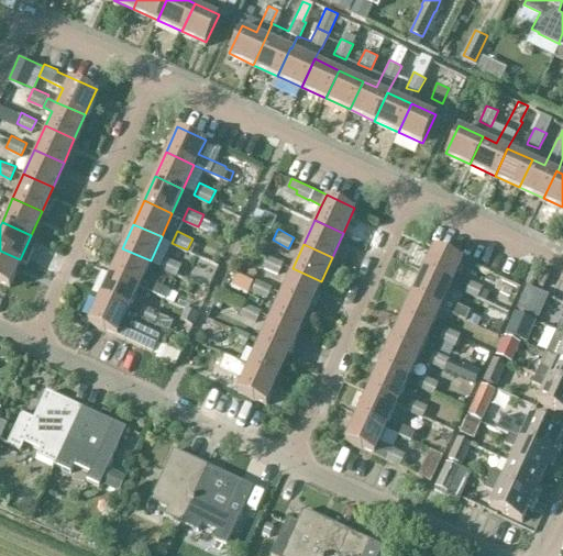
[(455,271),(462,258),(433,245),(422,269),(451,282),(451,284),(462,289),(477,297),(483,284),(455,271)]
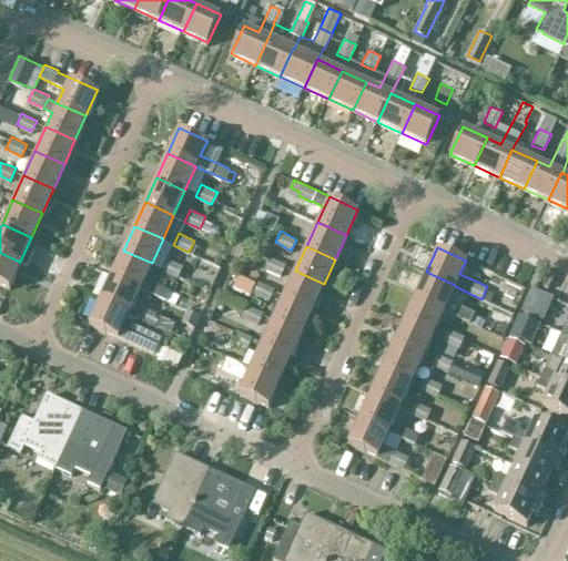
[(152,263),(123,251),(112,275),(141,287),(151,293),(151,294),(166,302),(172,289),(145,277),(152,263)]
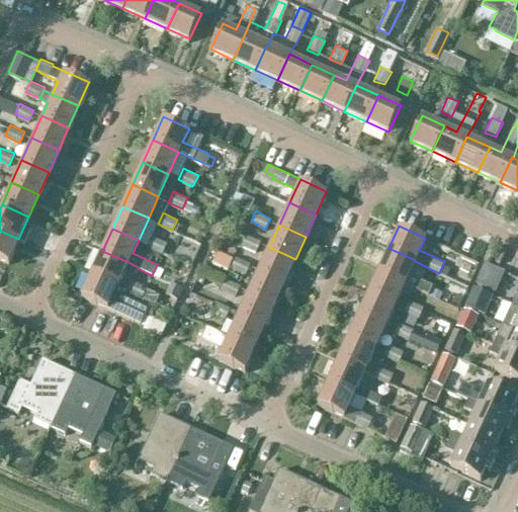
[(0,231),(0,256),(9,260),(18,239),(0,231)]
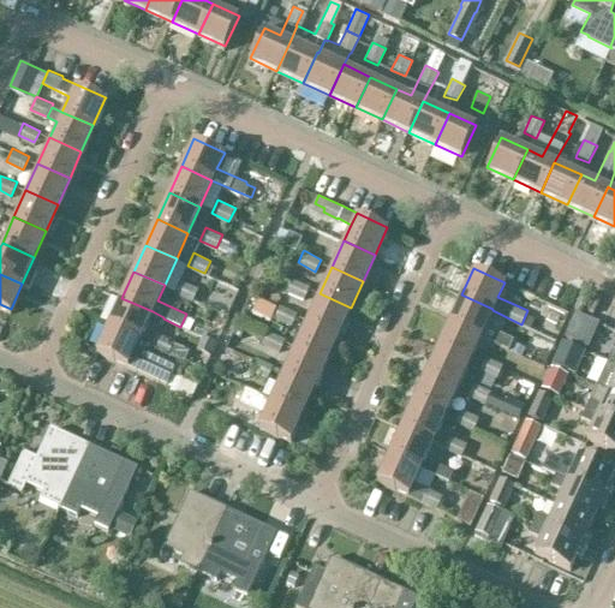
[(292,276),(291,278),(286,290),(303,297),(309,285),(292,276)]
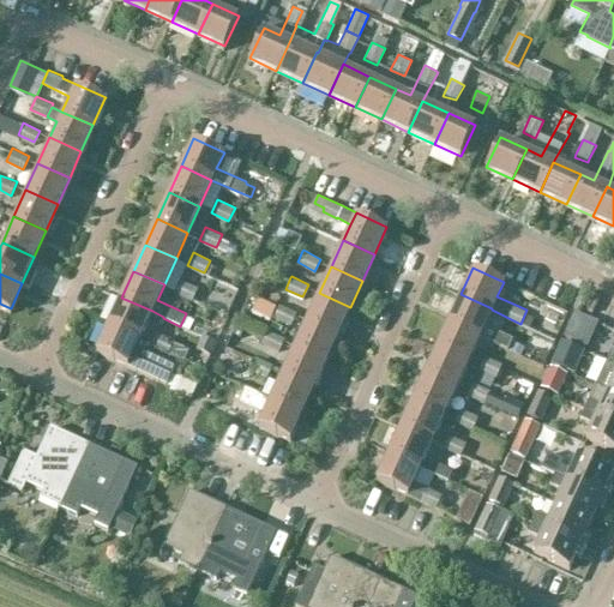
[(181,278),(175,292),(192,299),(198,287),(181,278)]
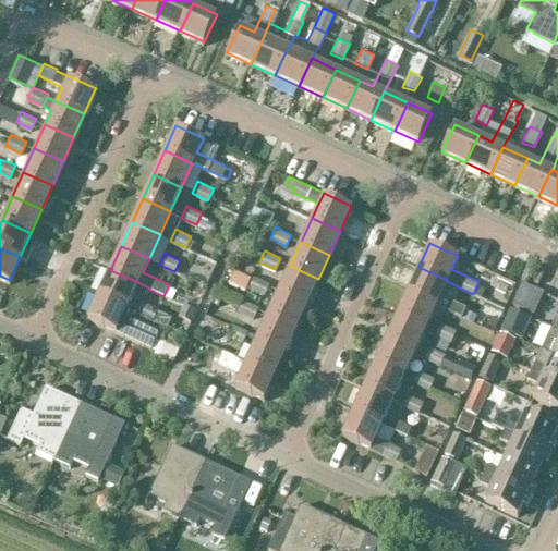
[(290,266),(279,290),(307,303),(318,279),(290,266)]
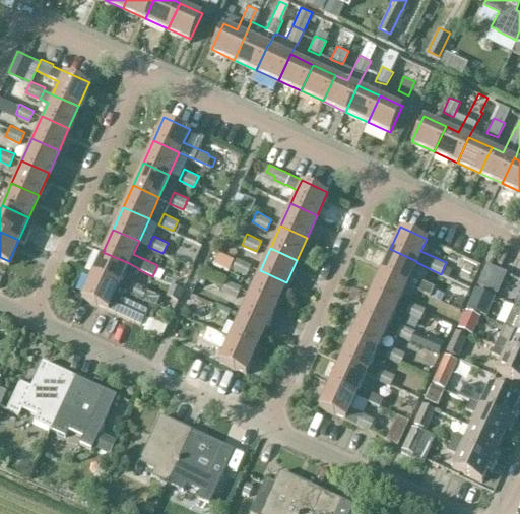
[(390,249),(380,271),(406,282),(417,287),(417,288),(430,294),(434,285),(410,274),(416,262),(416,261),(390,249)]
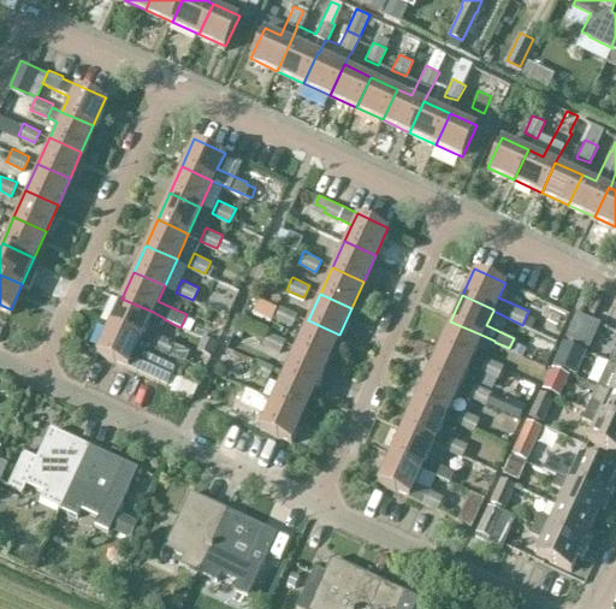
[(110,323),(142,337),(153,312),(122,299),(110,323)]
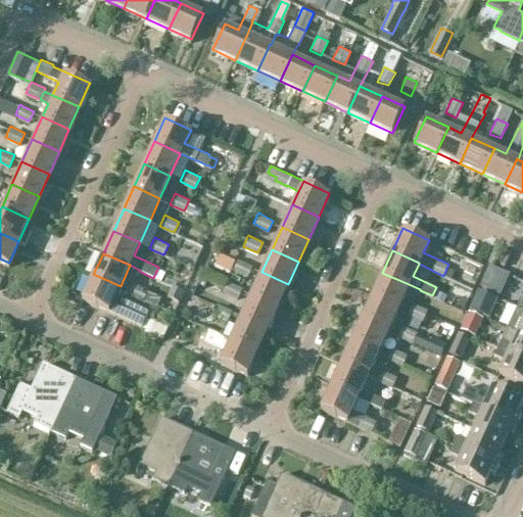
[(247,275),(252,265),(237,257),(233,269),(247,275)]
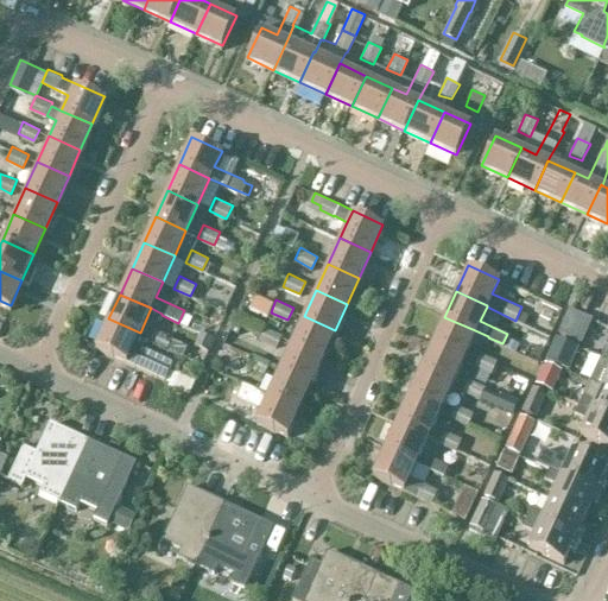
[(569,305),(558,329),(570,335),(581,311),(569,305)]
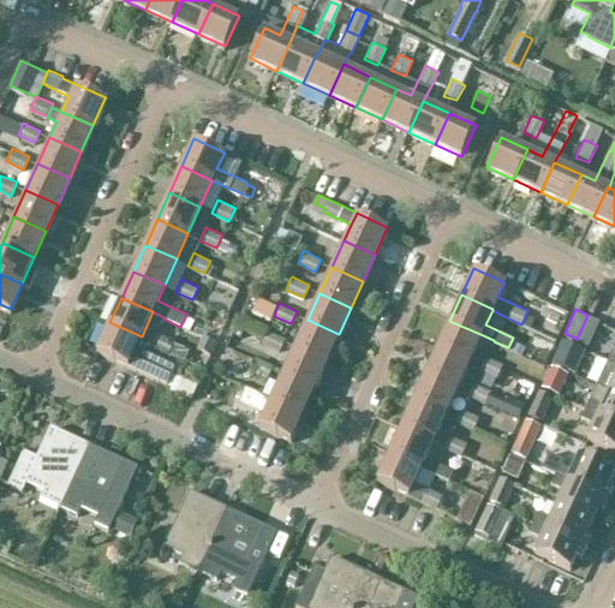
[(327,359),(339,334),(308,320),(296,345),(327,359)]
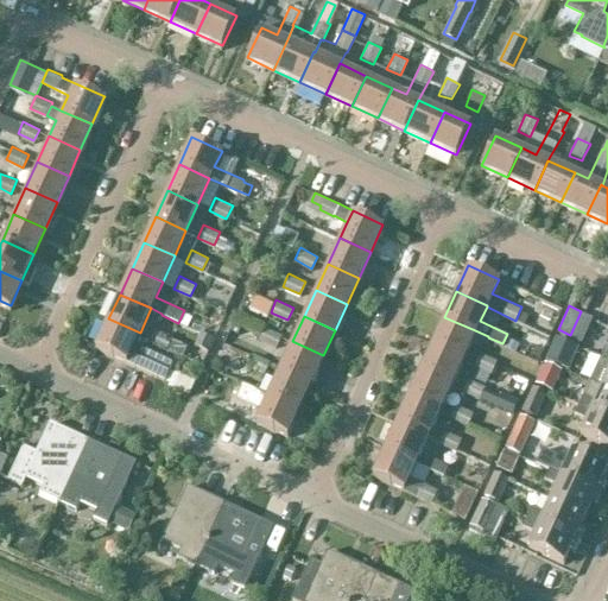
[(463,356),(475,330),(444,317),(432,342),(463,356)]
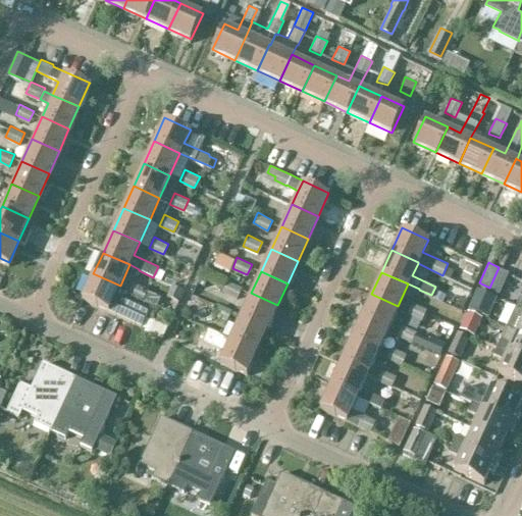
[(122,296),(125,289),(120,286),(93,273),(83,297),(109,309),(142,324),(149,308),(122,296)]
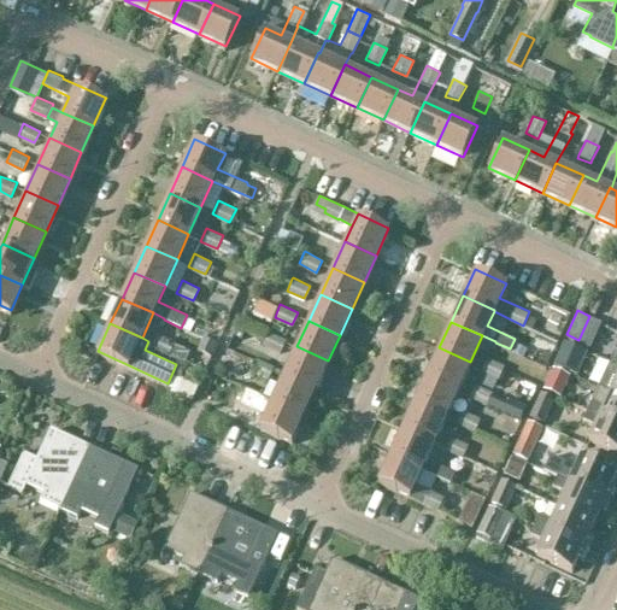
[(269,330),(263,344),(280,351),(286,338),(269,330)]
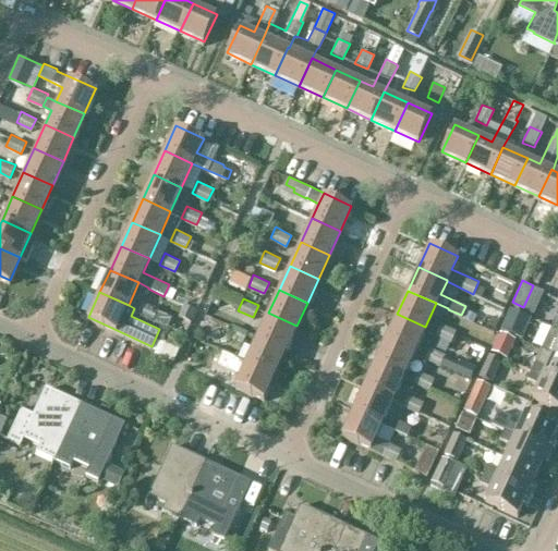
[(143,301),(137,313),(152,320),(158,307),(143,301)]
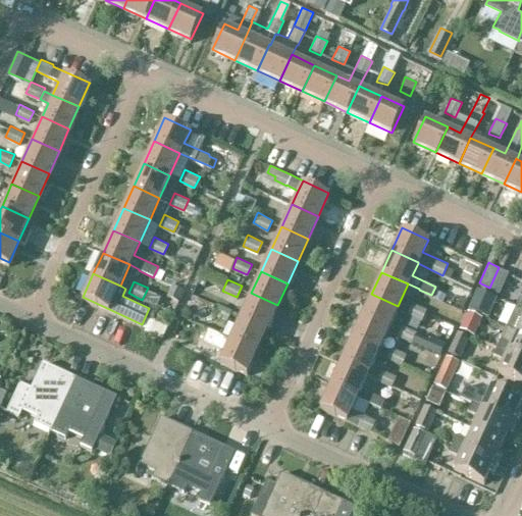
[(477,288),(469,305),(479,310),(487,292),(477,288)]
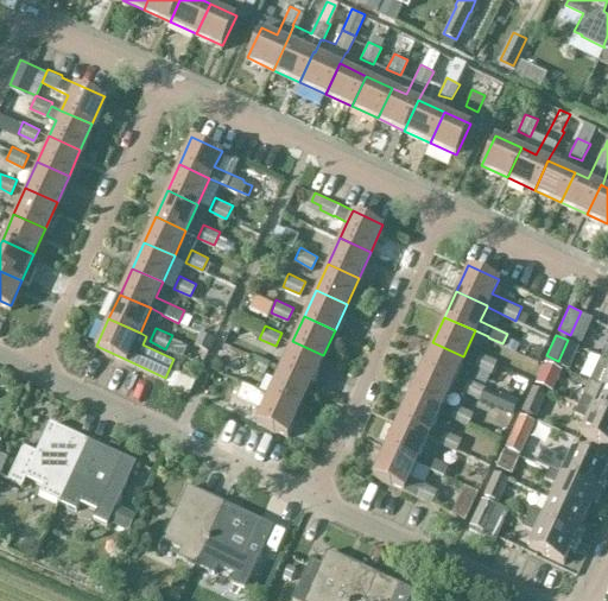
[(292,341),(280,367),(311,381),(323,355),(292,341)]
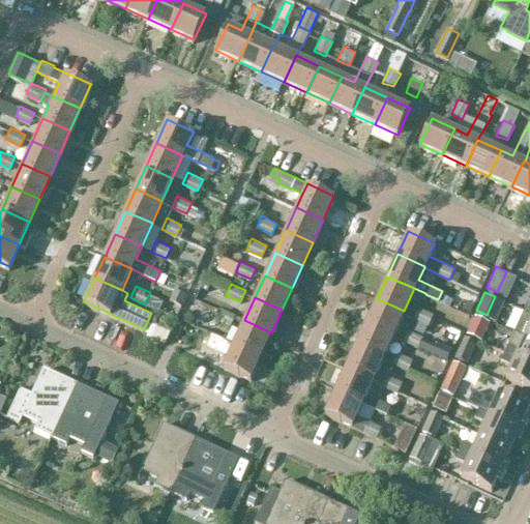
[(393,333),(404,311),(377,298),(366,321),(393,333)]
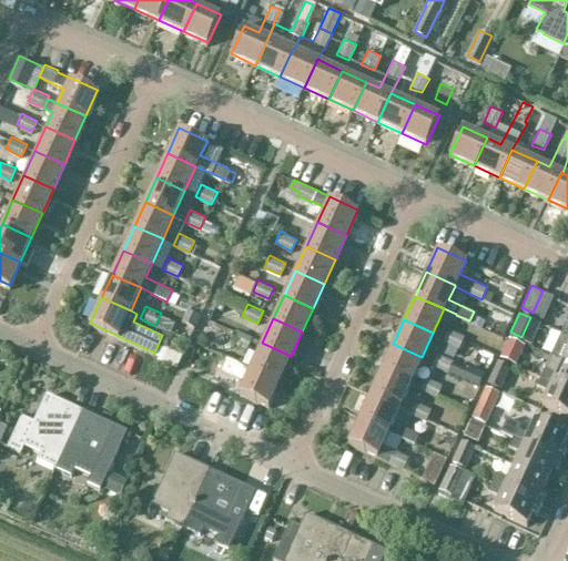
[(236,328),(231,340),(246,348),(252,336),(236,328)]
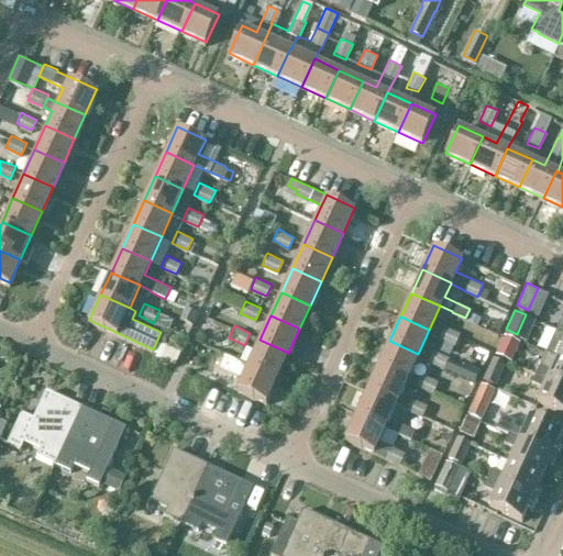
[(445,325),(440,337),(455,344),(460,332),(445,325)]
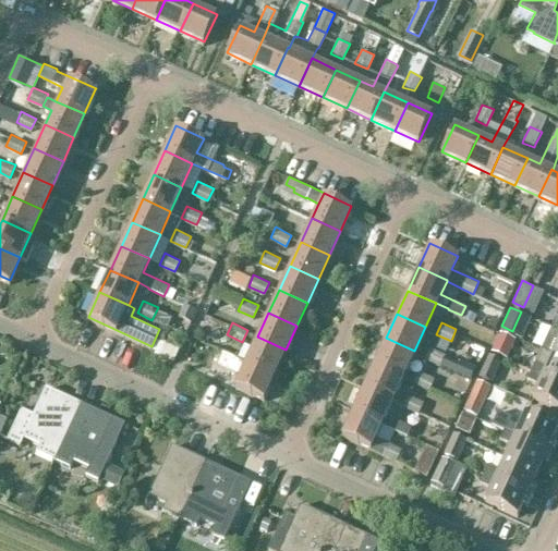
[(548,334),(543,347),(554,353),(557,354),(557,328),(553,326),(548,334)]
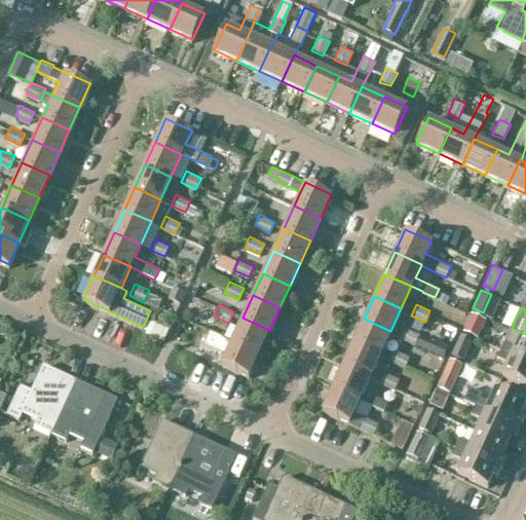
[(472,309),(464,325),(478,331),(485,317),(472,309)]
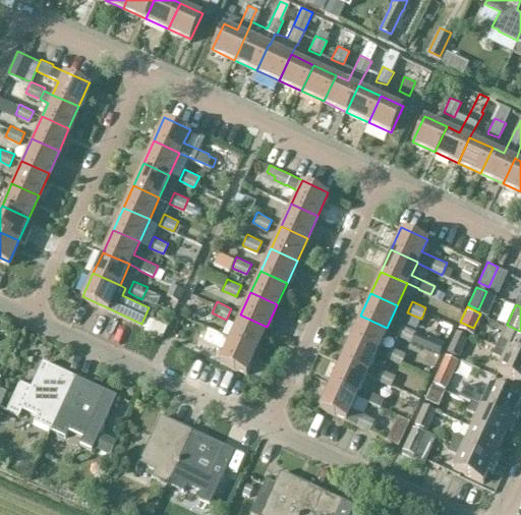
[(240,315),(230,337),(256,349),(267,327),(240,315)]
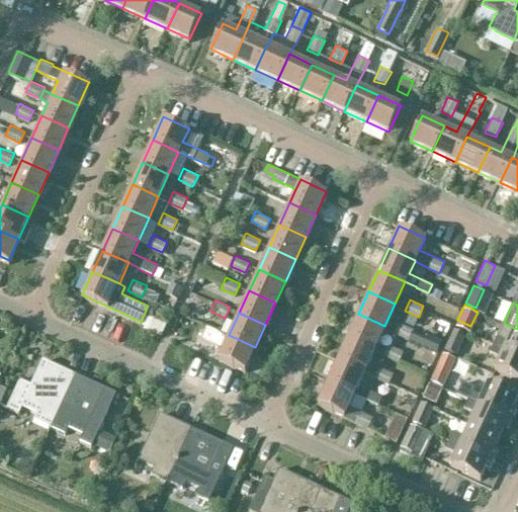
[(358,314),(348,336),(374,348),(384,326),(358,314)]
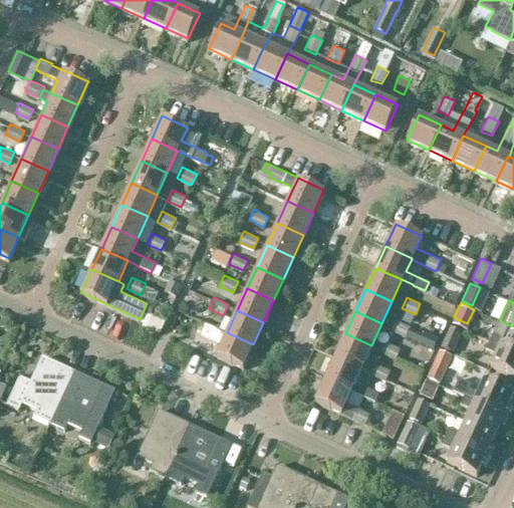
[(205,318),(199,330),(213,336),(218,326),(205,318)]
